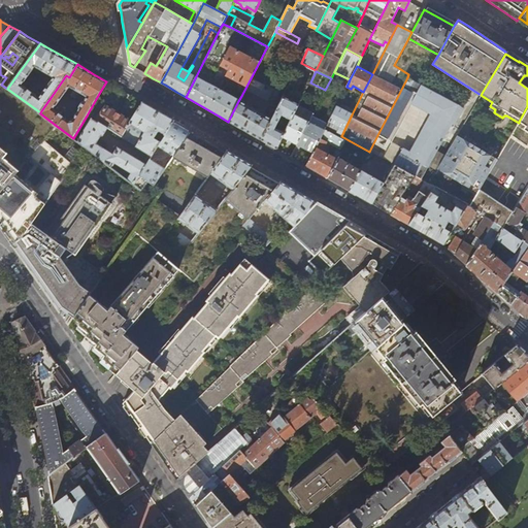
[(252,76),(241,96),(245,98),(248,98),(251,92),(273,104),(281,92),(252,76)]
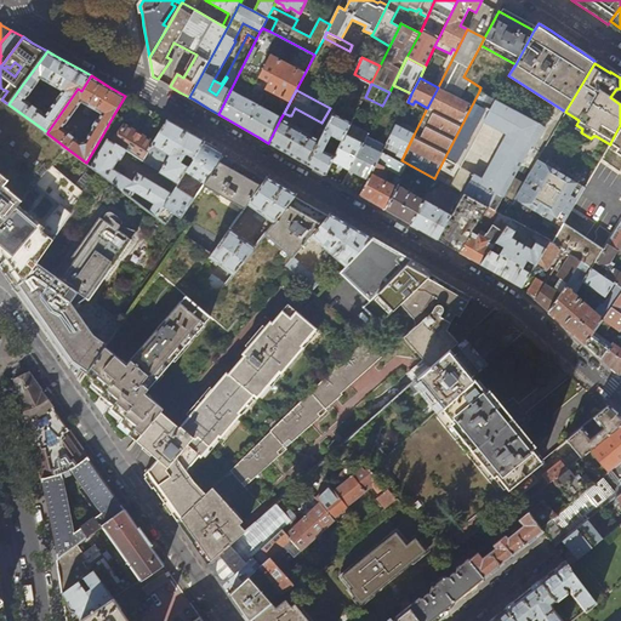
[(545,127),(495,100),(479,91),(444,159),(460,167),(484,124),(506,136),(480,180),(473,176),(462,194),(465,195),(465,197),(478,203),(469,215),(469,226),(465,233),(448,223),(437,239),(460,252),(477,228),(484,216),(489,209),(494,211),(529,147),(533,148),(545,127)]
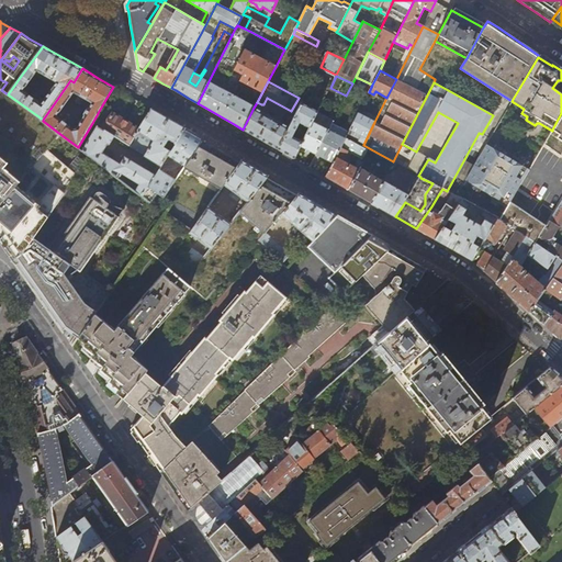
[(43,120),(8,94),(1,90),(0,89),(0,204),(62,135),(43,121),(43,120)]
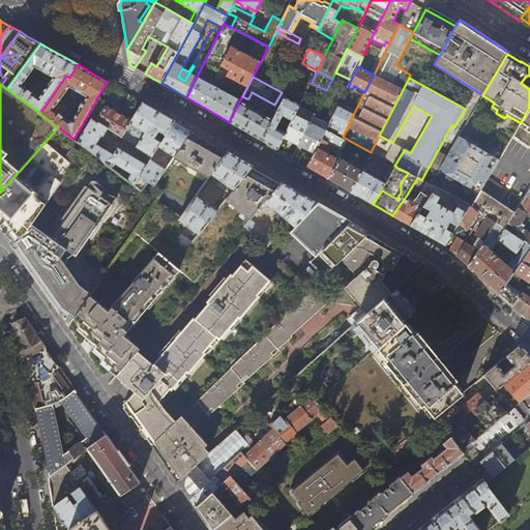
[(287,92),(276,112),(262,141),(267,144),(277,150),(284,139),(286,134),(275,128),(283,115),(292,120),(295,115),(300,105),(287,97),(288,93),(287,92)]
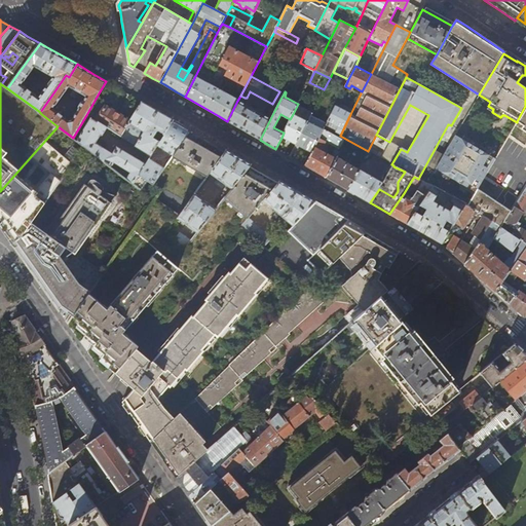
[(99,110),(105,102),(97,97),(86,115),(94,119),(99,110)]
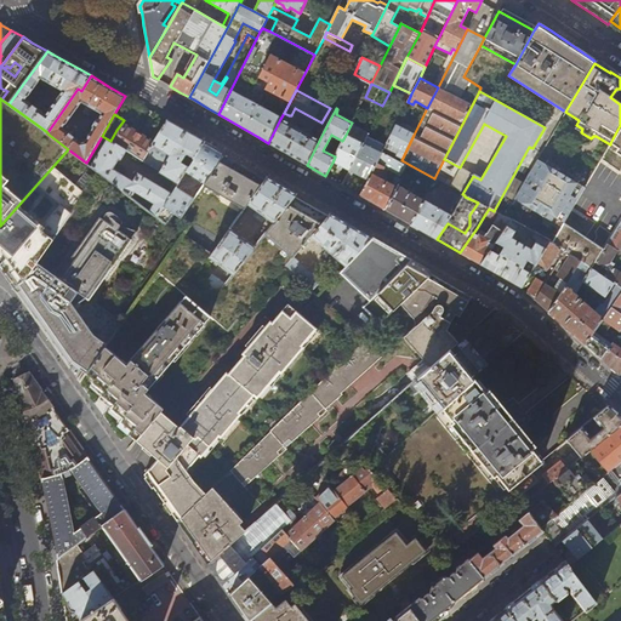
[(110,141),(102,136),(86,163),(102,176),(125,193),(132,198),(135,192),(154,204),(149,212),(158,217),(176,188),(186,172),(203,144),(205,141),(195,136),(177,125),(167,119),(153,143),(148,153),(143,161),(175,181),(167,192),(137,174),(132,182),(113,169),(119,159),(121,160),(127,151),(114,143),(110,141)]
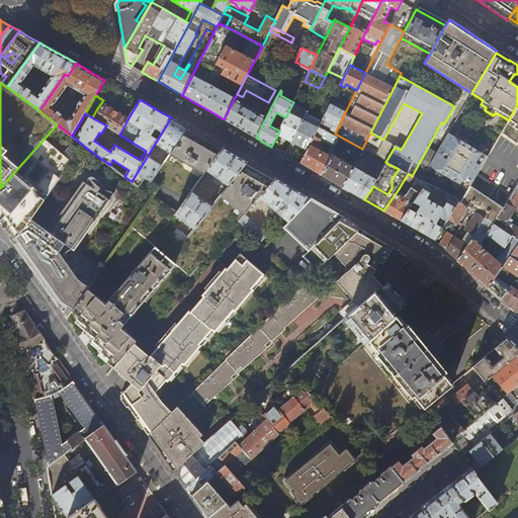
[(261,114),(234,99),(224,119),(233,124),(248,133),(256,138),(270,109),(268,107),(266,111),(264,109),(261,114)]
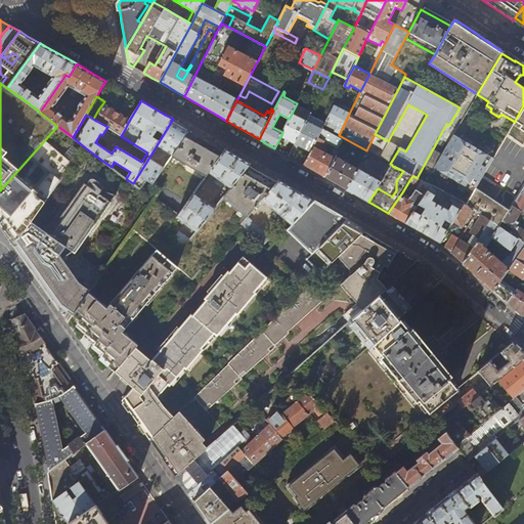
[(323,127),(339,135),(349,114),(334,105),(323,127)]
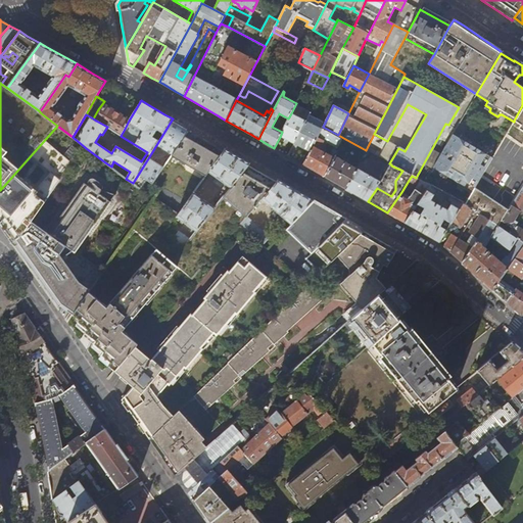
[(522,105),(514,121),(519,125),(517,128),(522,132),(522,105)]
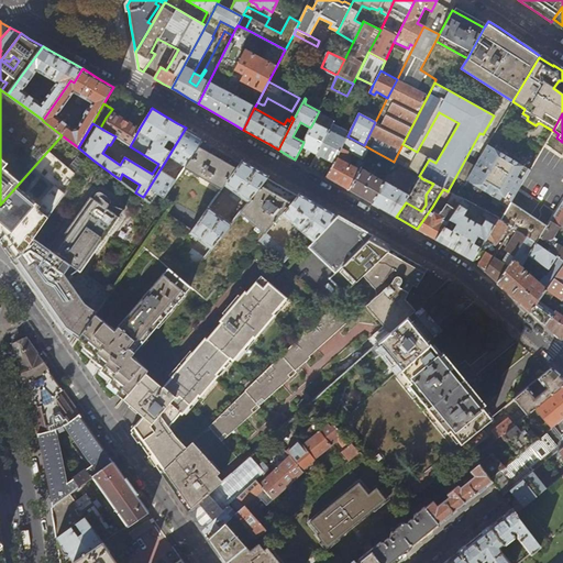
[(110,120),(103,130),(116,136),(121,141),(130,146),(134,139),(139,130),(113,114),(110,120)]
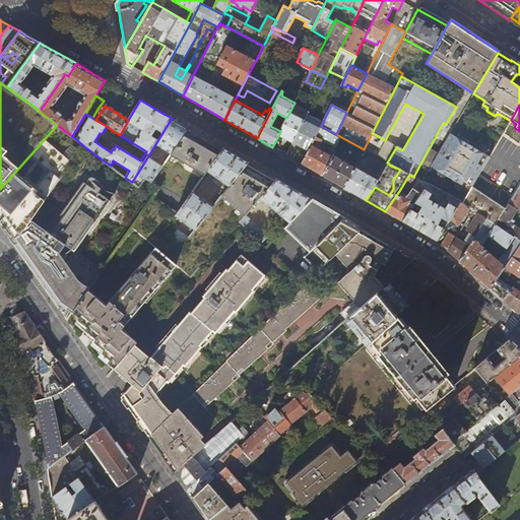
[(95,120),(102,111),(98,109),(92,118),(95,120)]
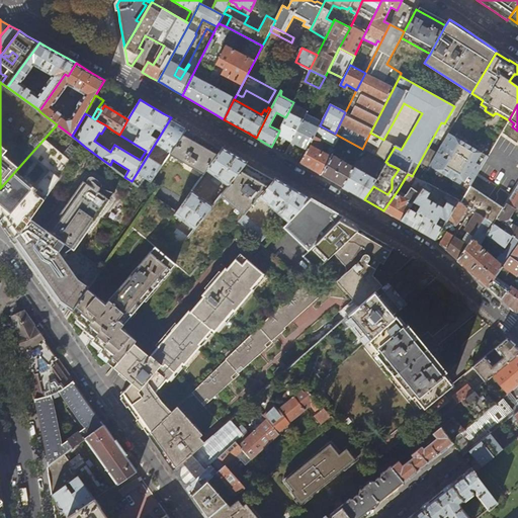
[(288,112),(285,117),(279,131),(277,136),(291,143),(303,120),(288,112)]
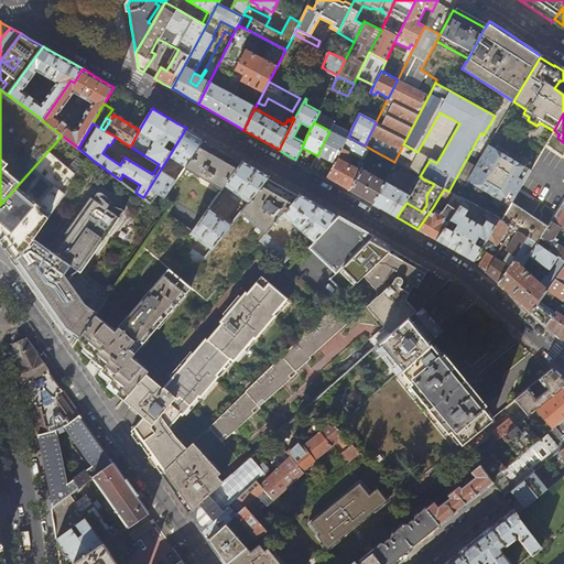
[(334,122),(329,131),(317,155),(334,164),(346,140),(338,136),(343,127),(334,122)]
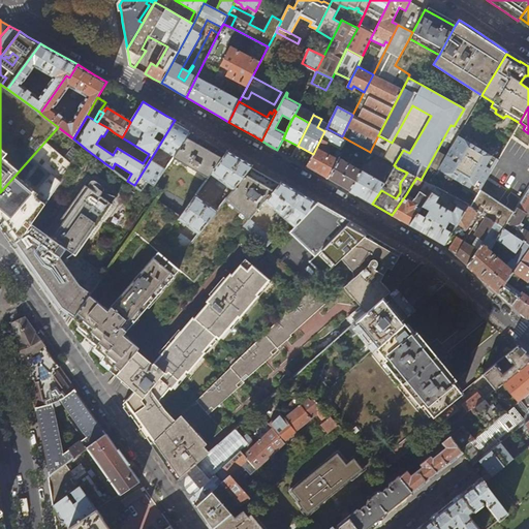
[(183,125),(175,120),(173,123),(185,129),(183,125)]
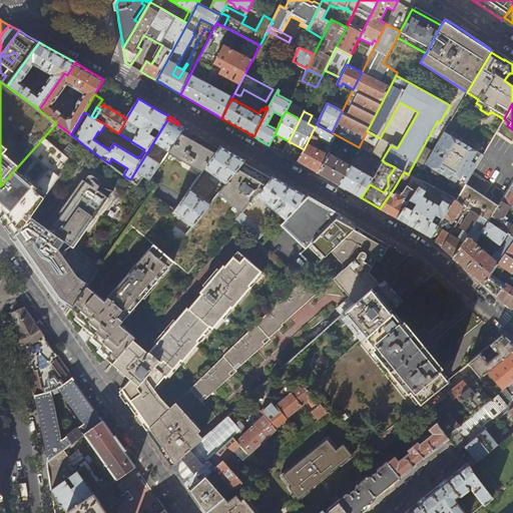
[(169,152),(184,129),(179,125),(167,119),(153,142),(169,152)]
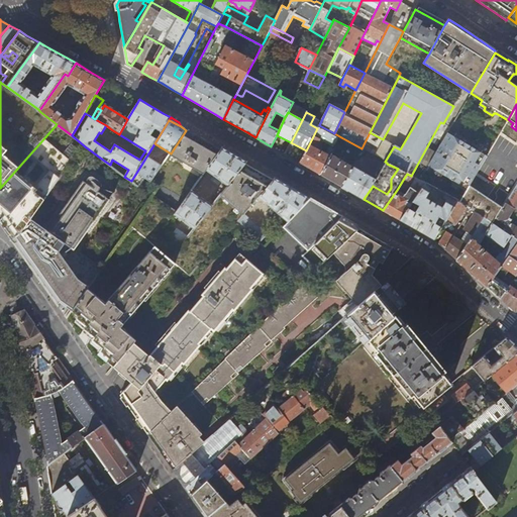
[(85,146),(72,135),(57,124),(0,188),(0,223),(11,239),(22,232),(31,219),(85,146)]
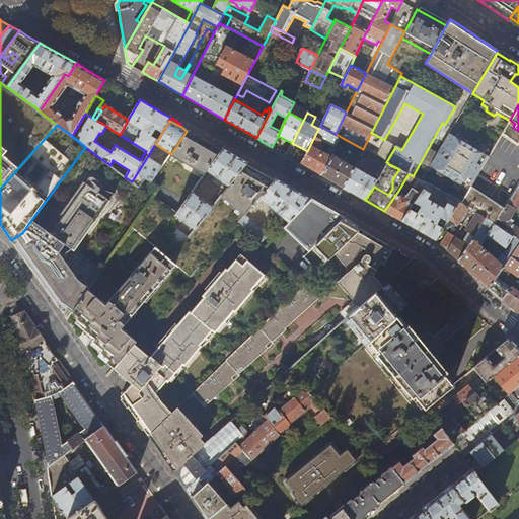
[(337,148),(336,147),(340,139),(318,129),(307,151),(301,163),(311,169),(322,175),(332,156),(337,148)]
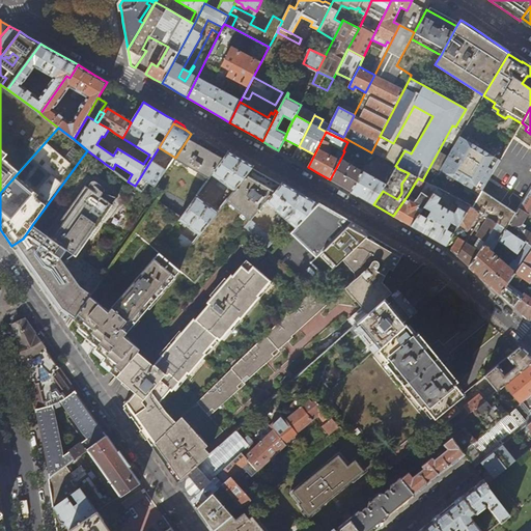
[(198,138),(191,134),(175,158),(174,159),(210,178),(227,154),(218,148),(198,138)]
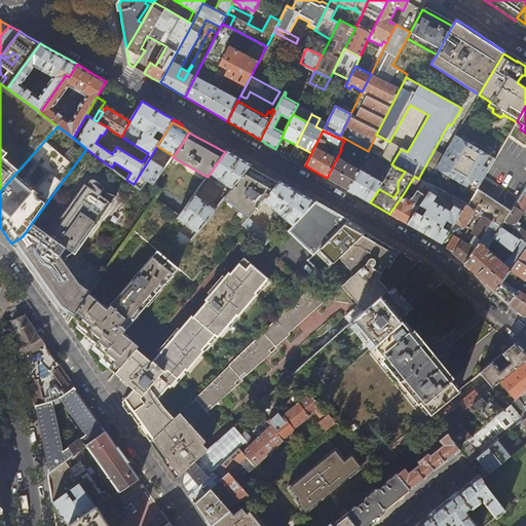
[(477,188),(495,159),(468,144),(471,141),(463,137),(461,140),(454,136),(433,175),(439,178),(441,173),(475,192),(477,188)]
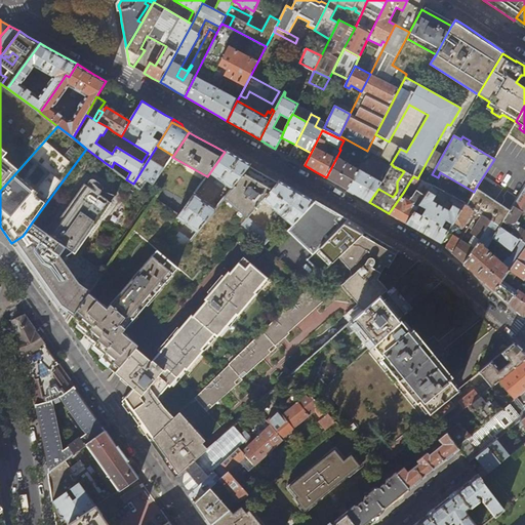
[(233,154),(226,150),(225,152),(207,176),(179,215),(178,216),(198,232),(249,166),(250,164),(244,160),(233,154)]
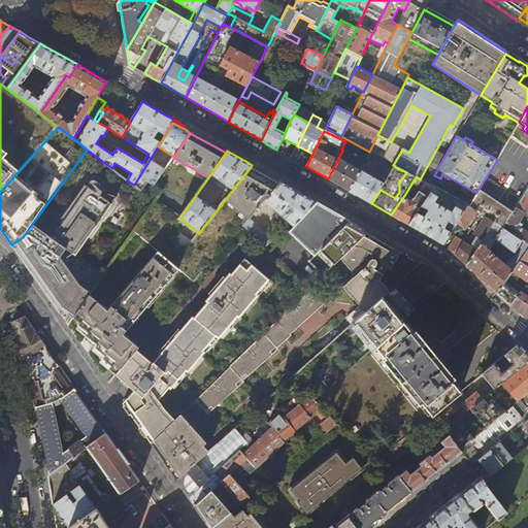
[(395,167),(395,166),(393,165),(370,153),(360,170),(350,191),(361,198),(371,203),(381,190),(395,167)]
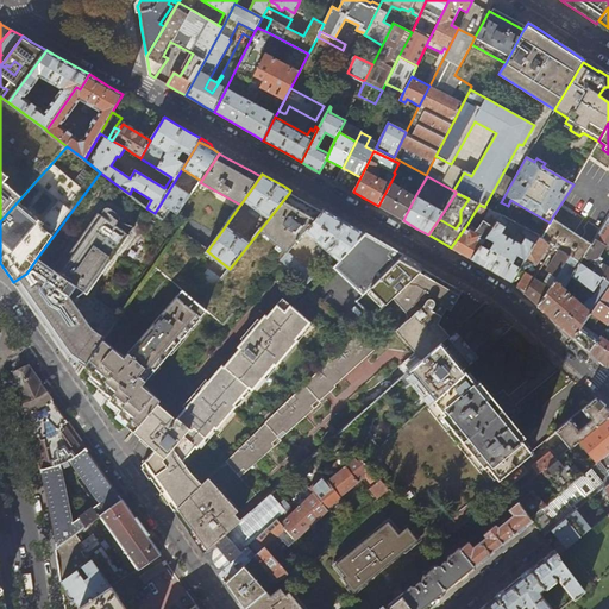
[(415,196),(390,183),(378,206),(391,213),(403,220),(415,196)]
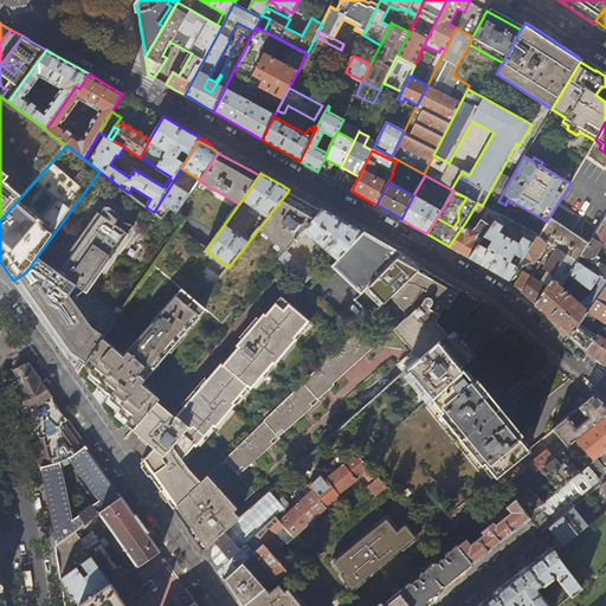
[(178,213),(189,194),(172,184),(154,212),(162,219),(171,208),(178,213)]
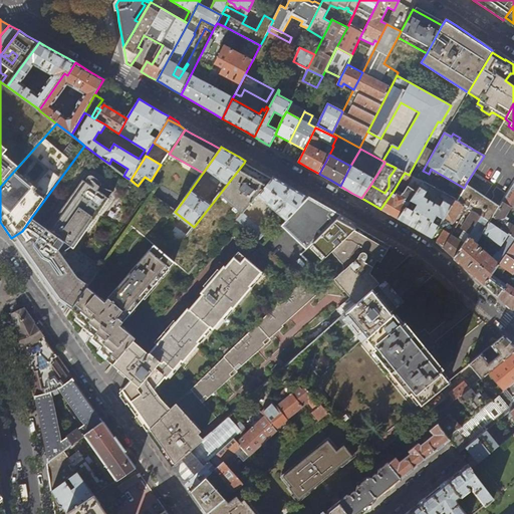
[(255,169),(244,163),(194,227),(188,235),(183,242),(173,234),(164,227),(175,212),(176,211),(152,194),(130,226),(155,246),(104,303),(86,287),(71,309),(78,314),(76,316),(86,324),(84,327),(94,335),(92,338),(102,346),(99,349),(109,357),(107,360),(112,364),(133,341),(136,337),(121,325),(175,262),(190,274),(235,221),(243,212),(257,196),(272,179),(255,169)]
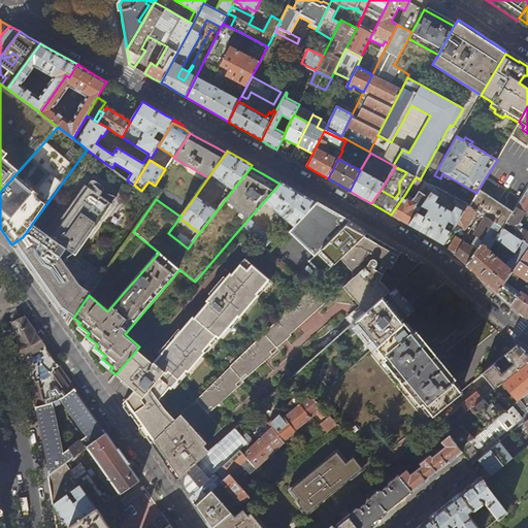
[(435,188),(420,179),(416,177),(411,184),(423,191),(416,201),(405,194),(391,215),(399,220),(408,225),(435,188)]
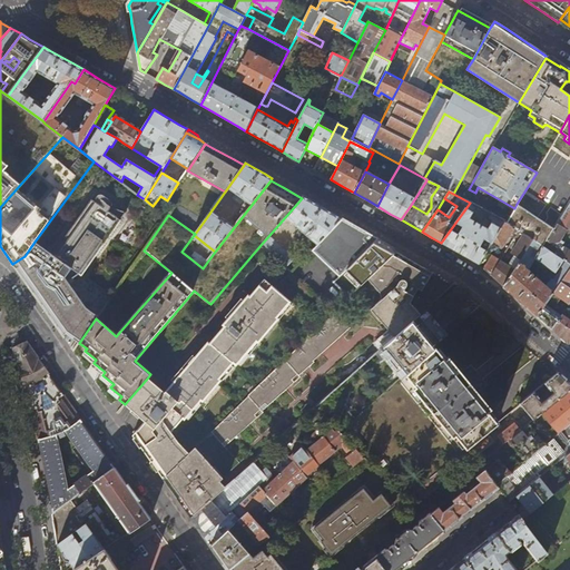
[(321,241),(342,217),(332,213),(310,199),(303,196),(302,198),(285,217),(300,231),(296,234),(298,236),(303,233),(312,241),(317,244),(321,241)]
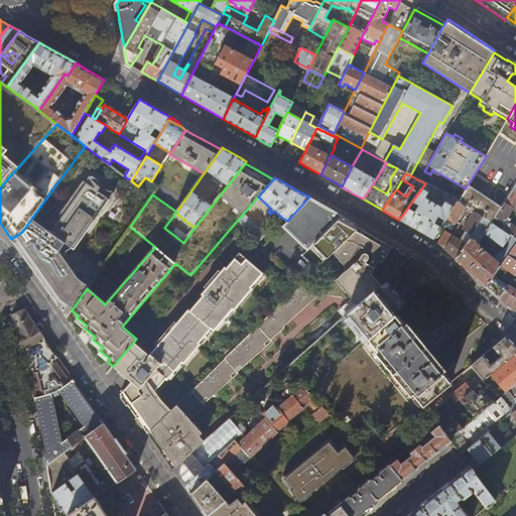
[(111,212),(117,204),(85,180),(48,230),(31,219),(22,232),(11,239),(16,246),(23,256),(25,255),(26,256),(27,258),(27,259),(27,260),(28,261),(30,261),(31,263),(29,265),(40,280),(54,300),(56,303),(59,299),(72,310),(87,288),(90,285),(82,279),(71,260),(80,255),(111,212)]
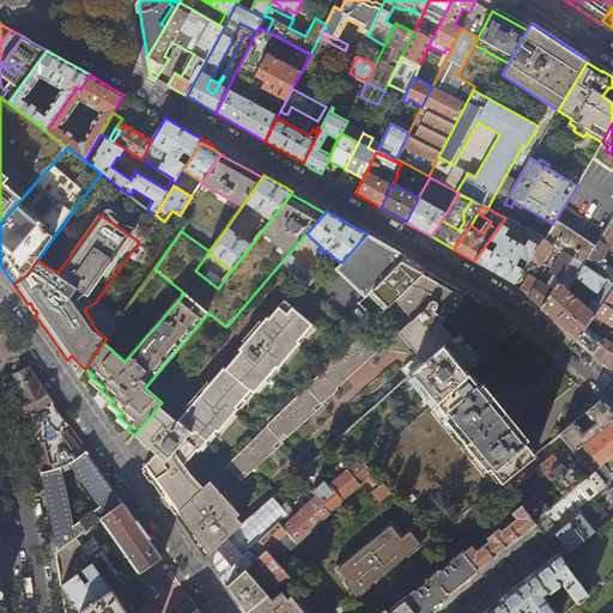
[(612,217),(595,248),(588,260),(599,267),(596,273),(606,279),(608,281),(612,284),(612,269),(610,268),(612,265),(602,260),(610,248),(612,249),(612,217)]
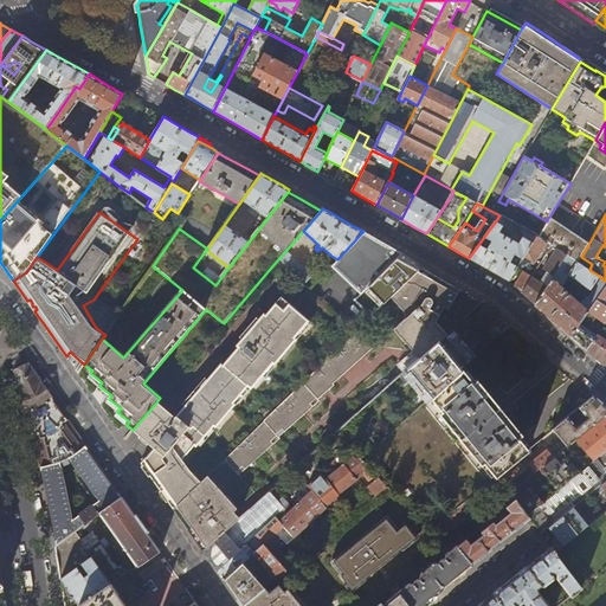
[(498,233),(507,219),(500,216),(469,258),(489,270),(508,281),(524,257),(537,236),(522,229),(520,232),(524,234),(519,245),(498,233)]
